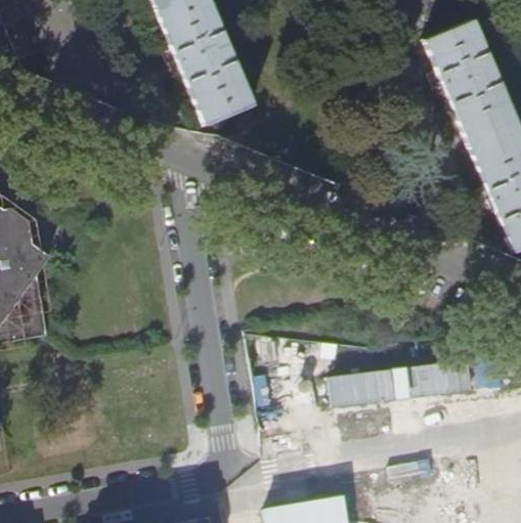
[(244,112),(205,0),(145,0),(190,130),(244,112)]
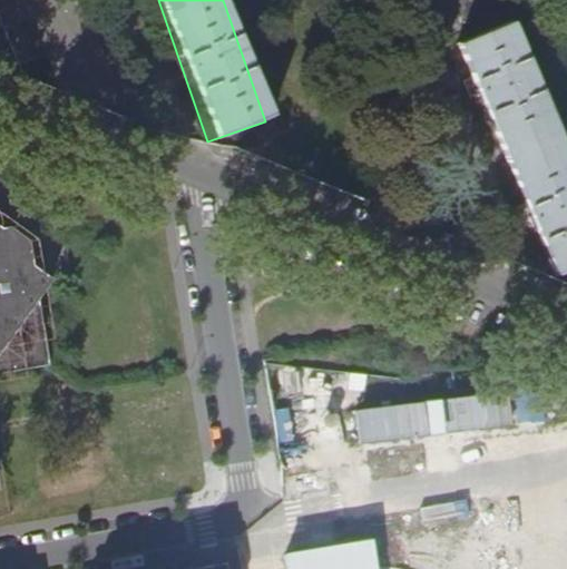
[(566,138),(521,19),(465,40),(555,275),(566,271),(566,138)]
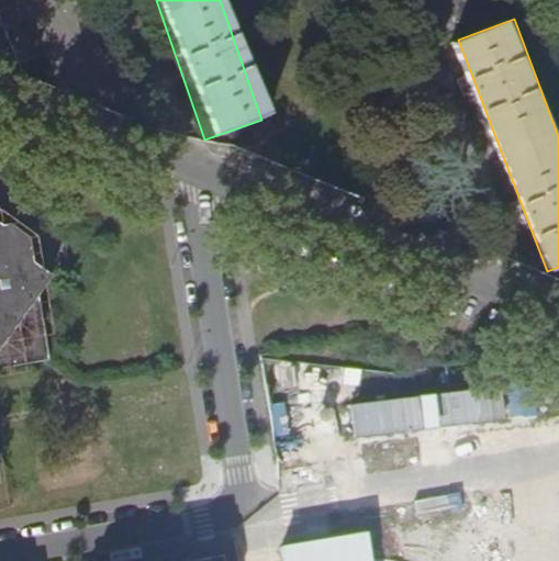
[(0,376),(51,369),(43,310),(57,289),(38,276),(34,245),(19,234),(8,236),(0,231),(0,376)]
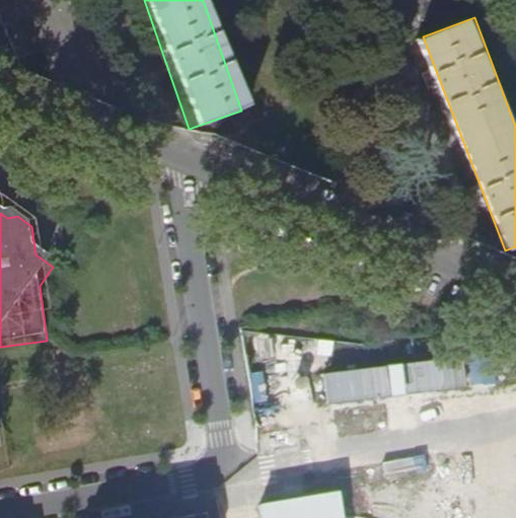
[(326,372),(330,403),(470,386),(466,355),(326,372)]
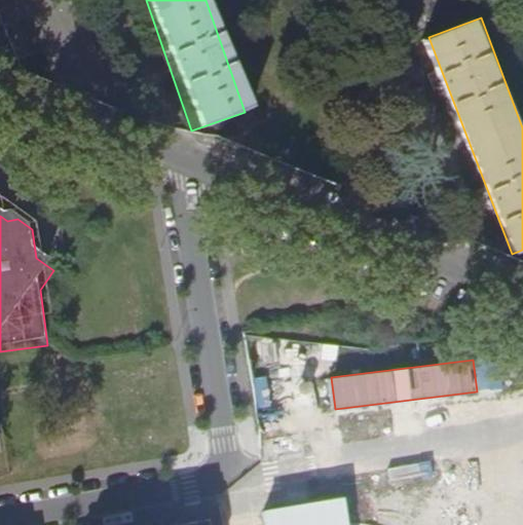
[(347,524),(343,498),(259,512),(261,524),(347,524)]
